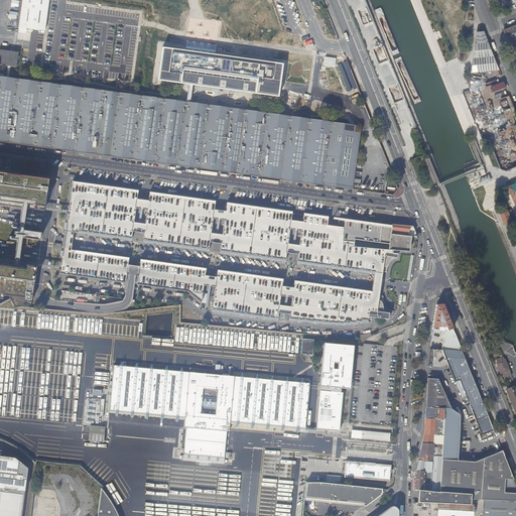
[(21,0),(18,29),(44,32),(48,0),(21,0)]
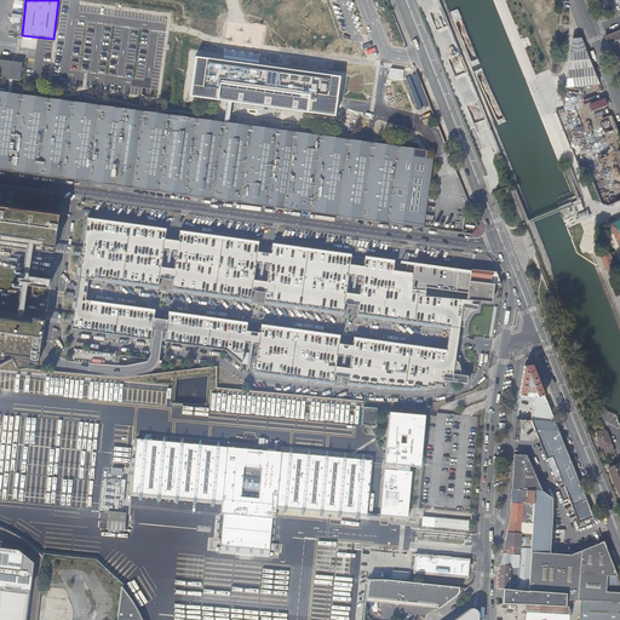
[(612,50),(615,59),(619,57),(619,30),(606,36),(609,44),(618,40),(619,45),(619,46),(618,47),(612,50)]
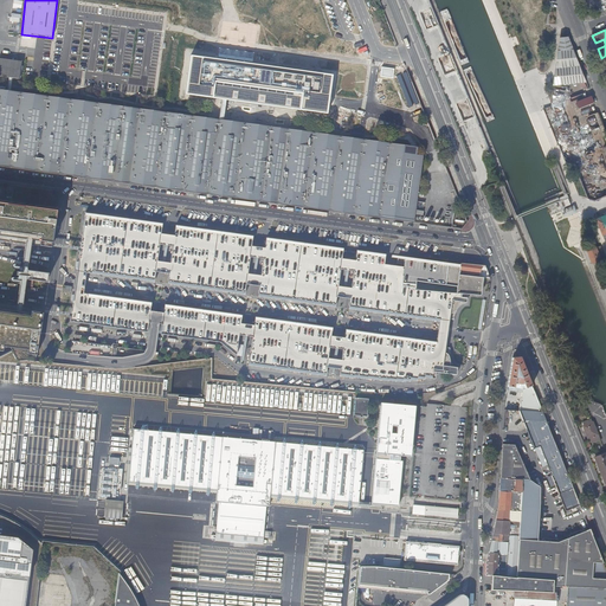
[(562,39),(555,86),(587,83),(569,38),(562,39)]
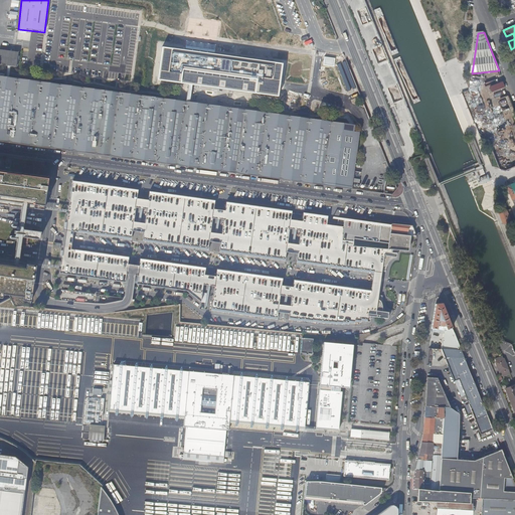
[(283,63),(162,47),(158,80),(279,97),(283,63)]
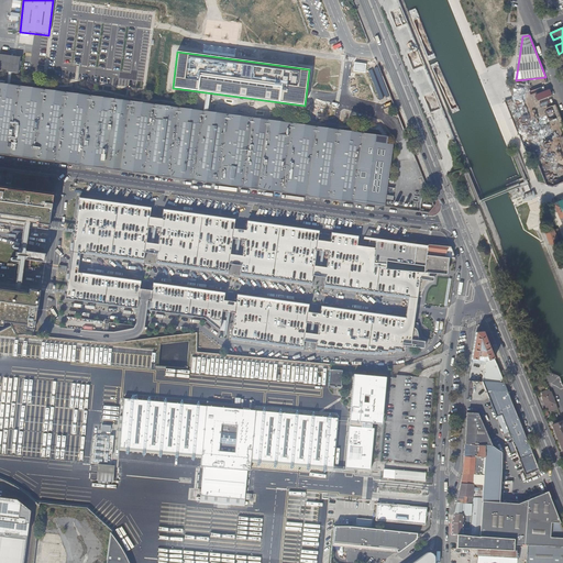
[(0,154),(97,167),(385,207),(393,145),(387,144),(387,139),(0,84),(0,154)]
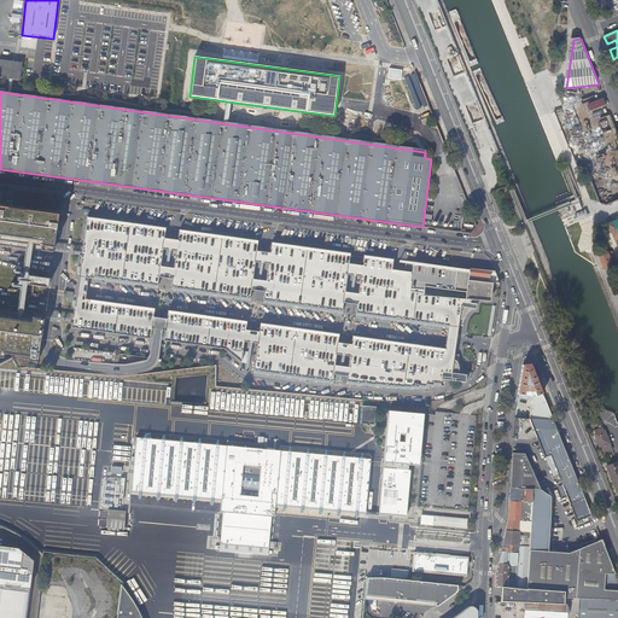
[(592,111),(607,105),(605,99),(589,105),(592,111)]
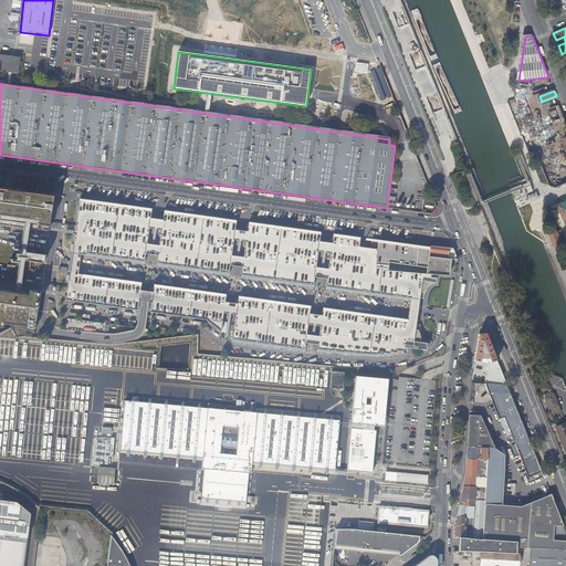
[(565,129),(565,121),(559,105),(556,105),(565,129)]
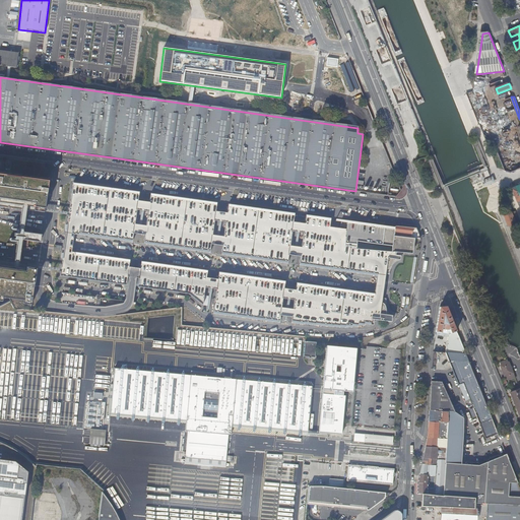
[(0,186),(0,187),(2,177),(48,183),(52,164),(0,157),(0,186)]
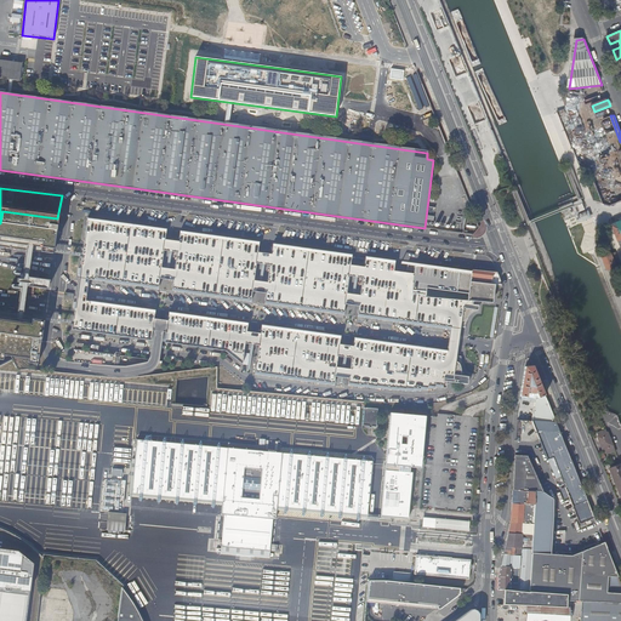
[(588,211),(579,216),(579,217),(581,223),(591,218),(588,211)]
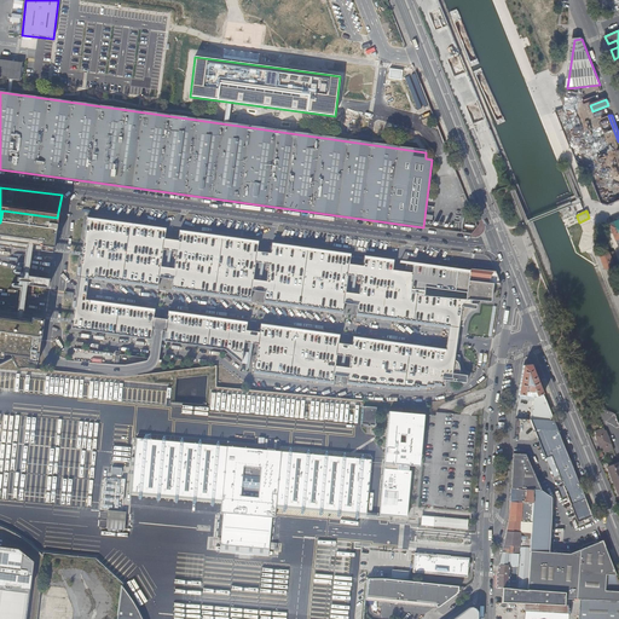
[(167,230),(87,219),(82,254),(81,267),(80,275),(80,277),(85,278),(158,288),(161,272),(165,246),(167,230)]
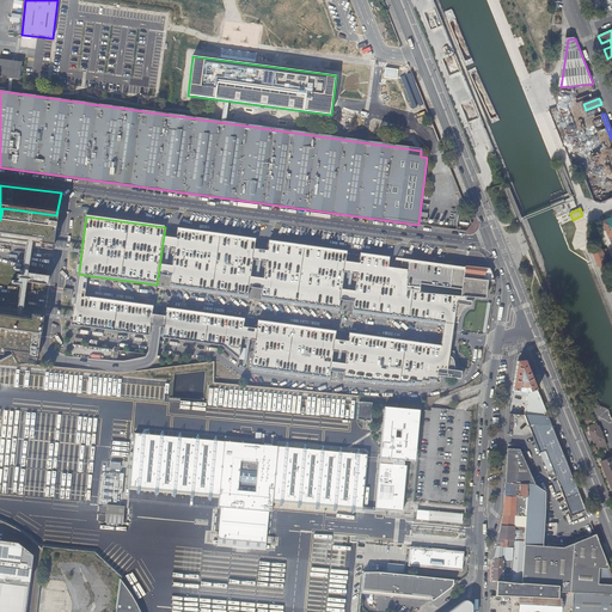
[(0,328),(41,334),(43,314),(43,312),(0,305),(0,242),(51,250),(53,248),(55,227),(0,220),(0,219),(0,328)]
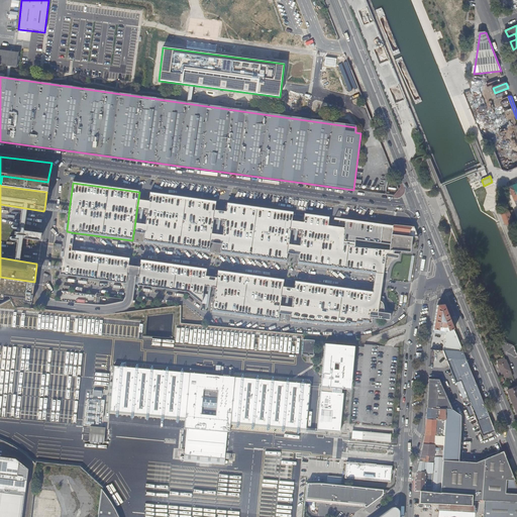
[(216,203),(150,194),(148,206),(145,229),(143,242),(210,251),(211,238),(214,215),(216,203)]
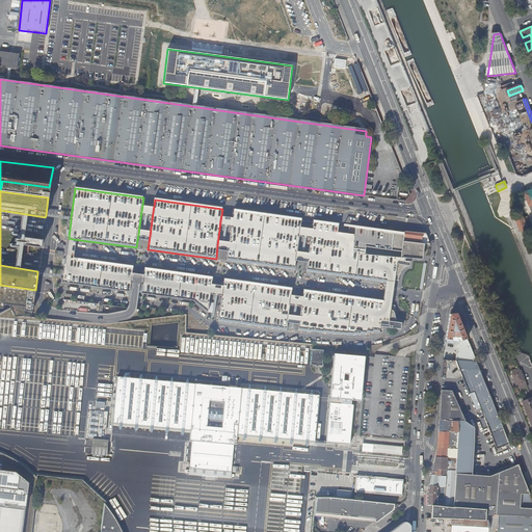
[(302,219),(234,210),(233,223),(229,247),(228,260),(295,269),(297,257),(300,232),(302,219)]
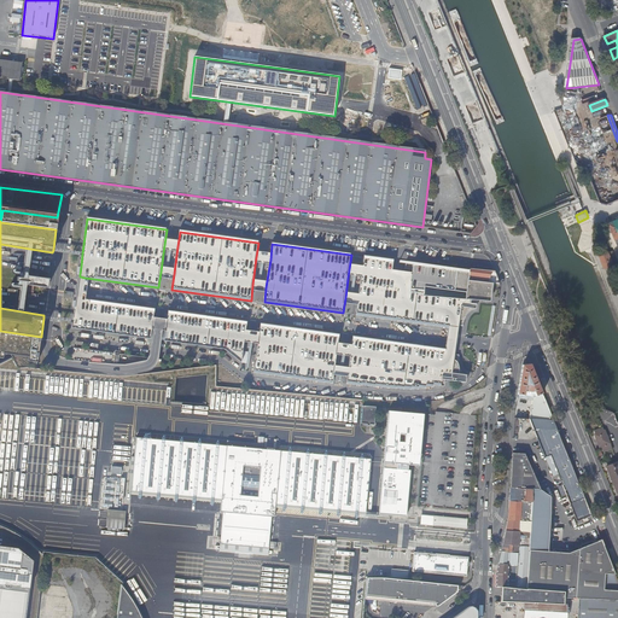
[(605,254),(600,256),(606,268),(607,268),(610,274),(617,270),(617,264),(612,251),(610,252),(607,249),(604,251),(605,254)]
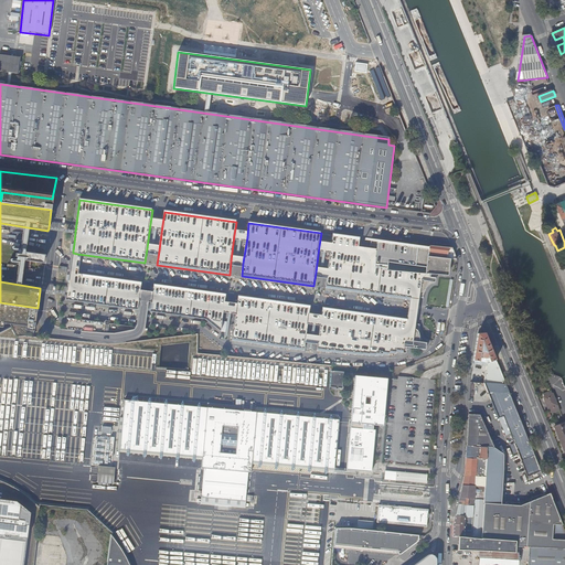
[(361,238),(333,235),(331,248),(328,274),(326,288),(413,300),(419,300),(419,298),(424,299),(425,295),(427,289),(428,287),(430,285),(433,284),(436,283),(436,278),(429,277),(430,274),(398,272),(387,270),(388,265),(375,264),(376,253),(377,249),(359,247),(361,238)]
